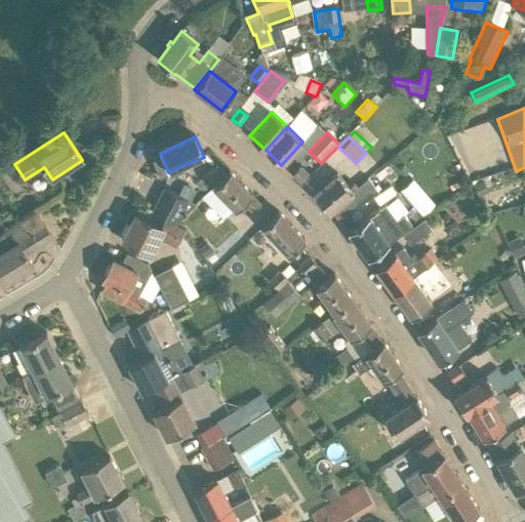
[(216,166),(203,178),(213,189),(214,188),(221,181),(227,175),(216,166)]
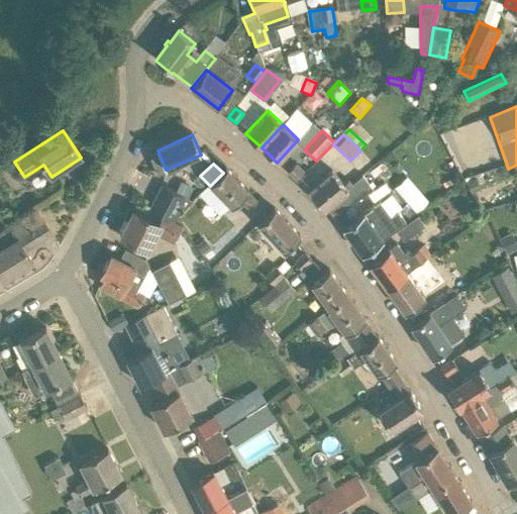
[(305,176),(295,166),(288,173),(299,183),(305,176)]
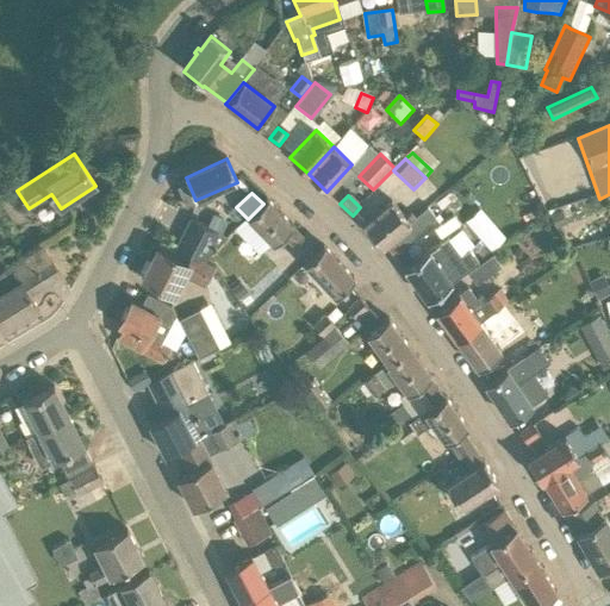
[(249,218),(253,223),(273,243),(274,244),(282,236),(294,249),(304,239),(292,227),(293,226),(267,200),(263,204),(257,210),(249,218)]
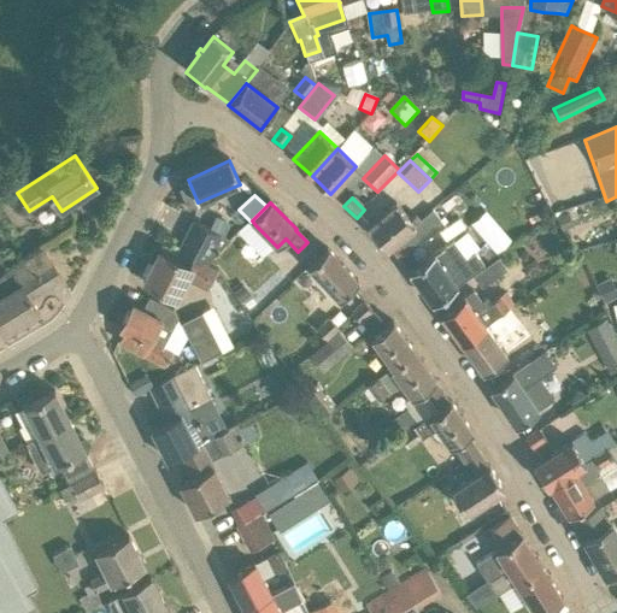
[(391,247),(418,222),(415,218),(410,220),(398,205),(369,229),(387,251),(391,247)]
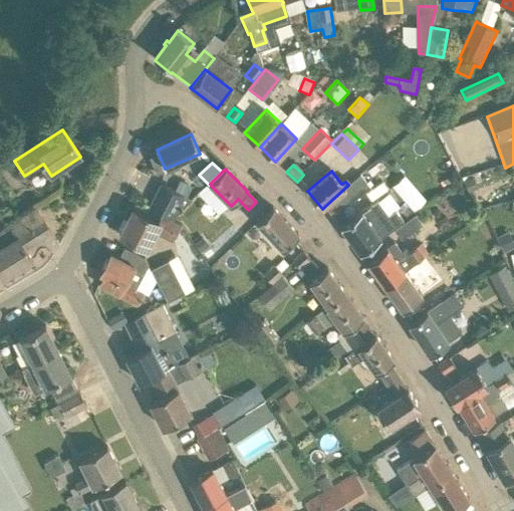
[(342,211),(370,189),(358,177),(348,185),(325,206),(333,217),(342,211)]
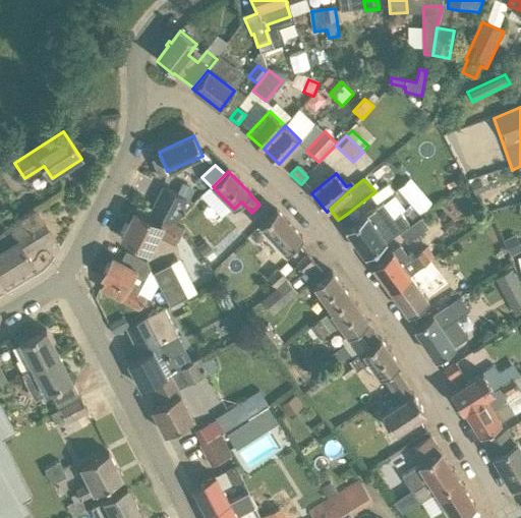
[(470,184),(475,196),(485,192),(480,180),(470,184)]
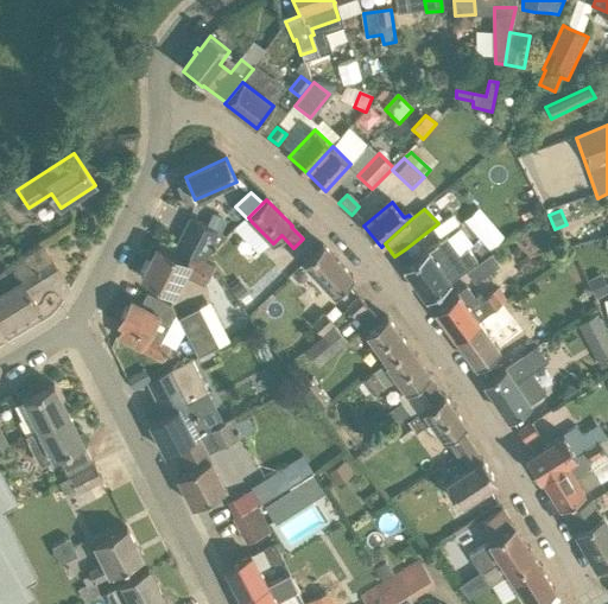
[(227,239),(213,230),(191,220),(177,249),(194,258),(192,258),(203,264),(203,262),(210,250),(214,252),(227,239)]
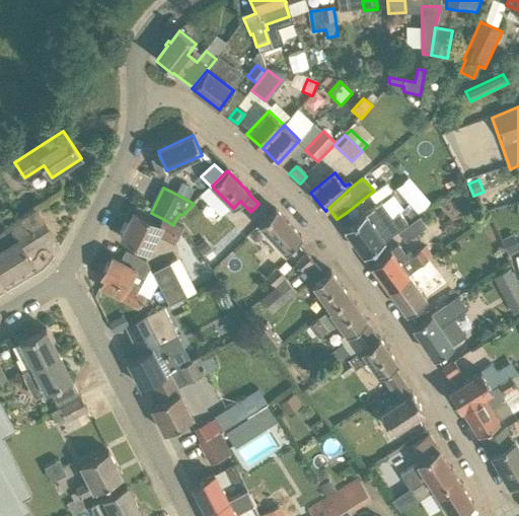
[(397,215),(390,219),(380,205),(366,216),(365,215),(345,230),(365,256),(385,241),(405,225),(397,215)]
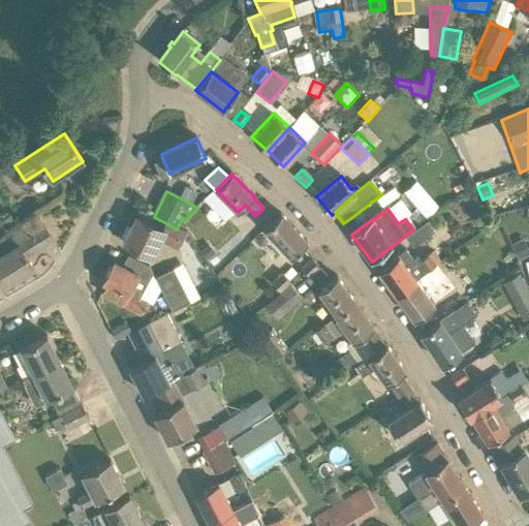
[(37,214),(6,234),(6,235),(0,239),(0,256),(0,257),(0,282),(3,287),(33,269),(26,257),(54,240),(37,214)]
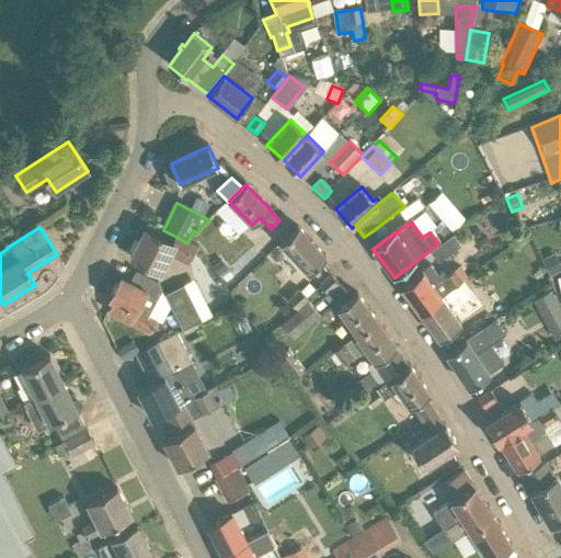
[(298,228),(292,234),(282,243),(309,274),(327,258),(298,228)]
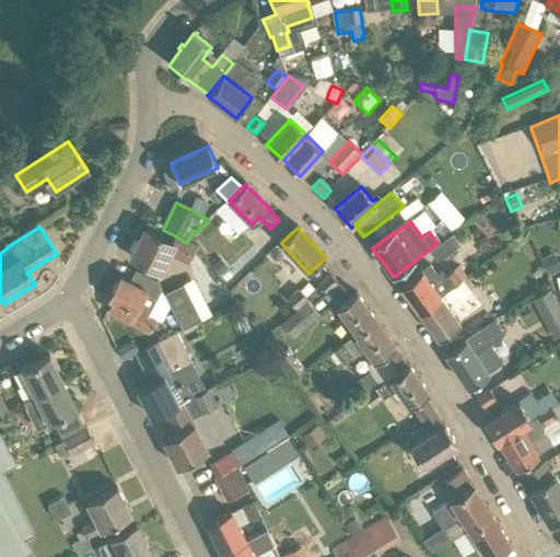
[(174,245),(144,230),(130,258),(160,274),(170,255),(186,264),(195,246),(187,242),(187,243),(177,238),(174,245)]
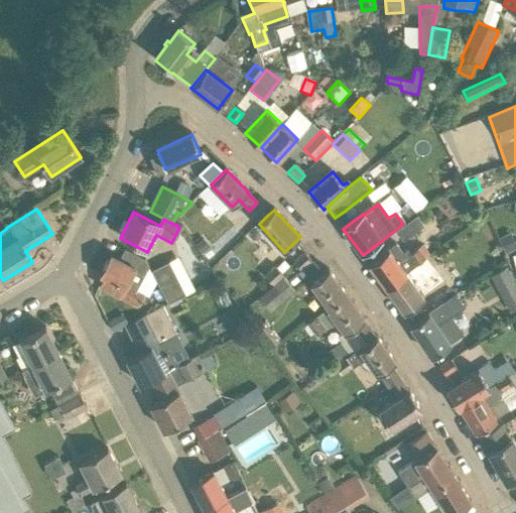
[(515,244),(513,237),(500,243),(507,258),(515,253),(515,244)]
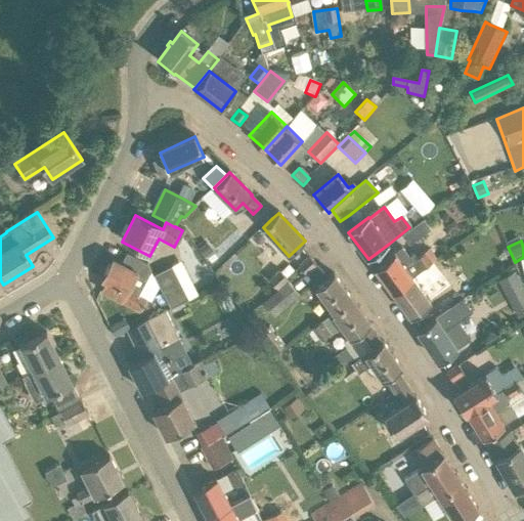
[(207,244),(199,251),(206,260),(214,253),(207,244)]
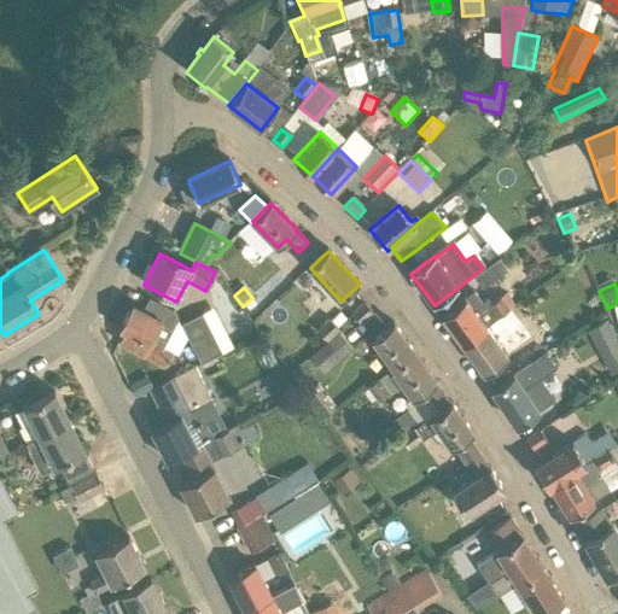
[(499,299),(490,305),(487,302),(481,305),(472,294),(466,300),(443,316),(464,345),(509,313),(500,300),(499,299)]
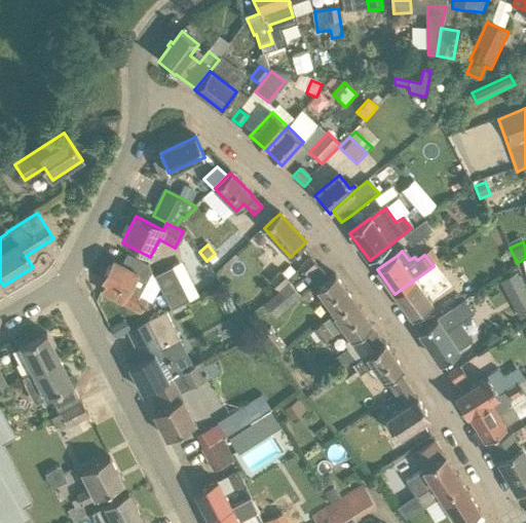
[(431,252),(425,256),(434,266),(439,262),(431,252)]
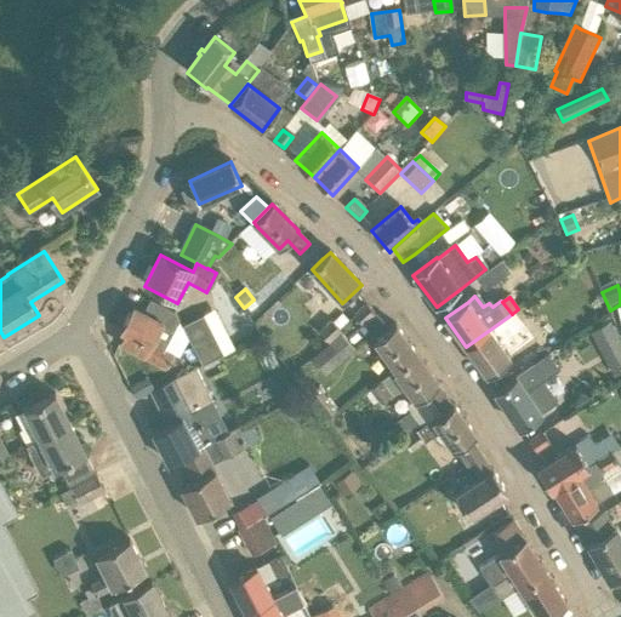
[(180,323),(176,314),(172,312),(151,301),(144,314),(134,308),(121,332),(126,335),(120,346),(166,371),(175,355),(165,350),(180,323)]
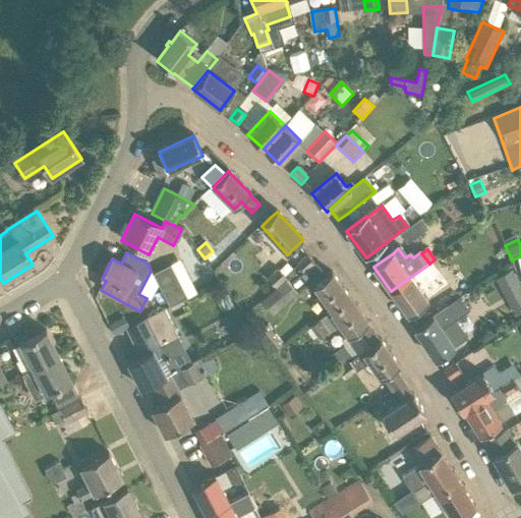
[(307,256),(297,267),(304,274),(314,265),(307,256)]
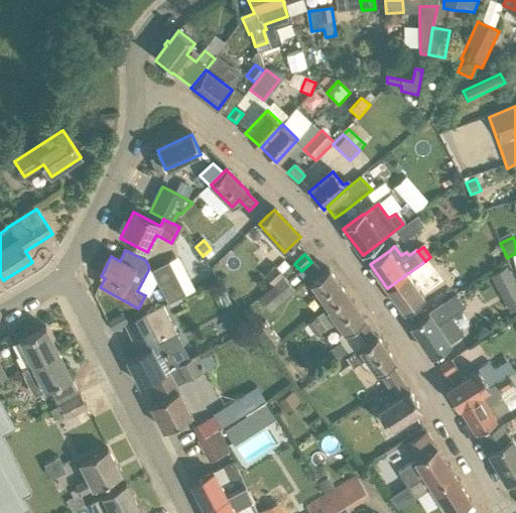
[(425,261),(387,288),(405,313),(424,299),(428,296),(418,284),(433,272),(425,261)]
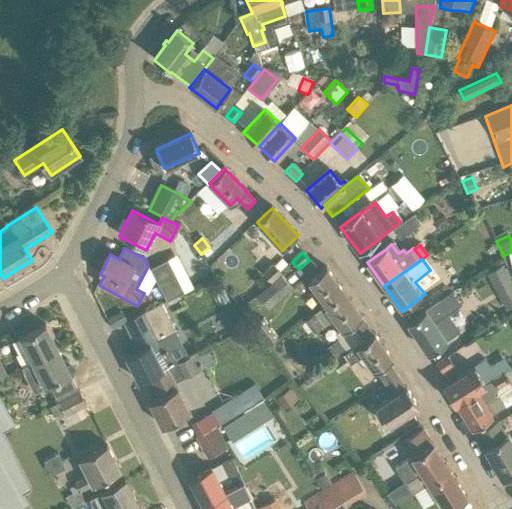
[(168,261),(150,270),(166,303),(184,293),(168,261)]
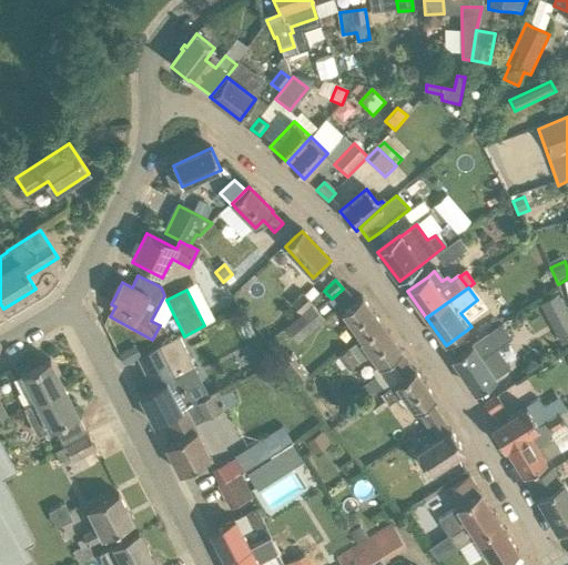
[(313,304),(303,294),(292,305),(302,315),(313,304)]
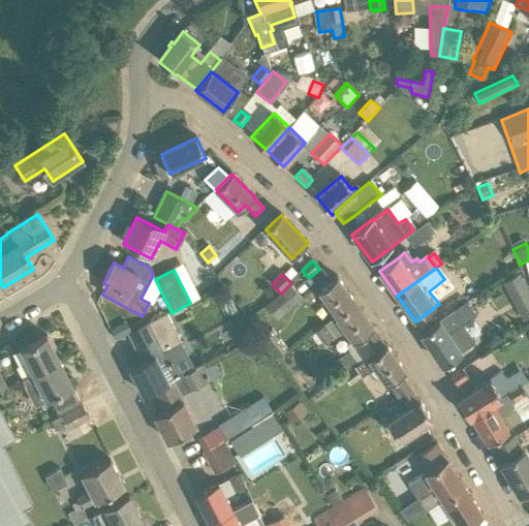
[(504,285),(512,302),(528,292),(520,276),(504,285)]
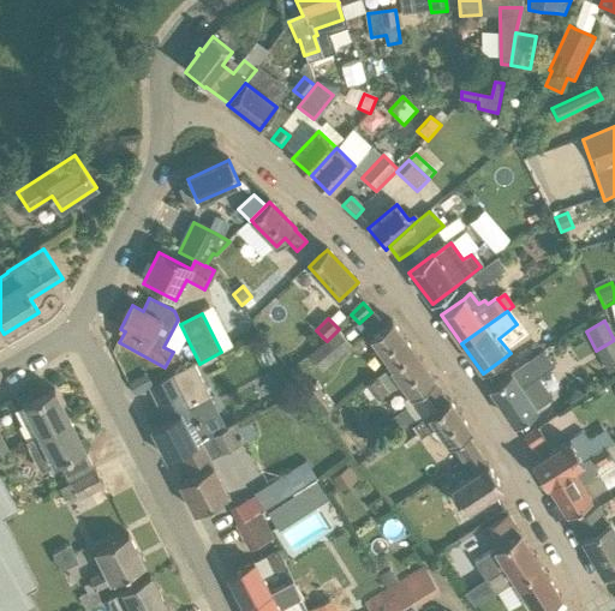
[(392,323),(386,327),(371,337),(392,367),(413,352),(392,323)]
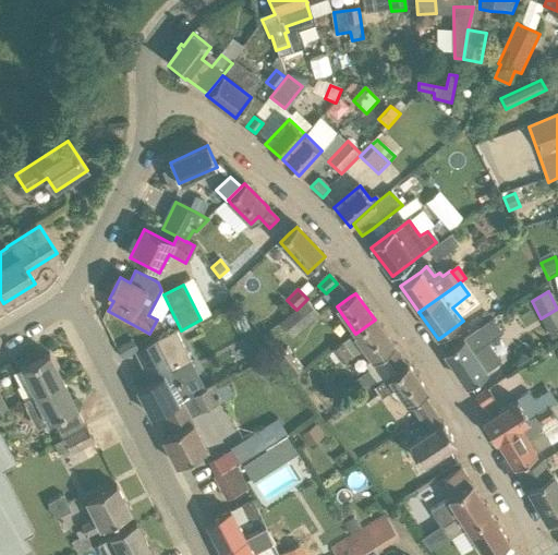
[(291,338),(316,313),(305,301),(280,326),(291,338)]
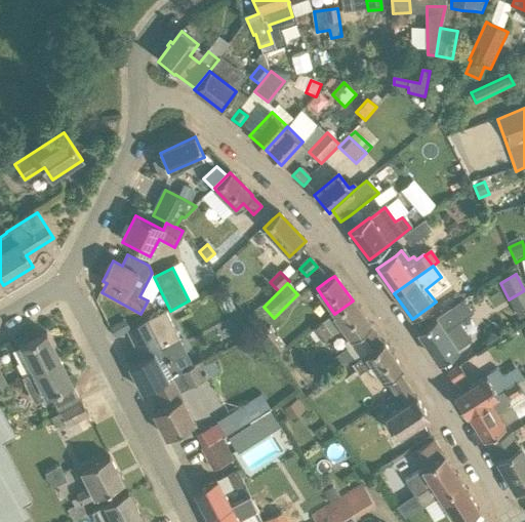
[(447,311),(420,330),(418,331),(440,363),(458,351),(446,332),(461,322),(473,315),(469,308),(462,299),(447,311)]
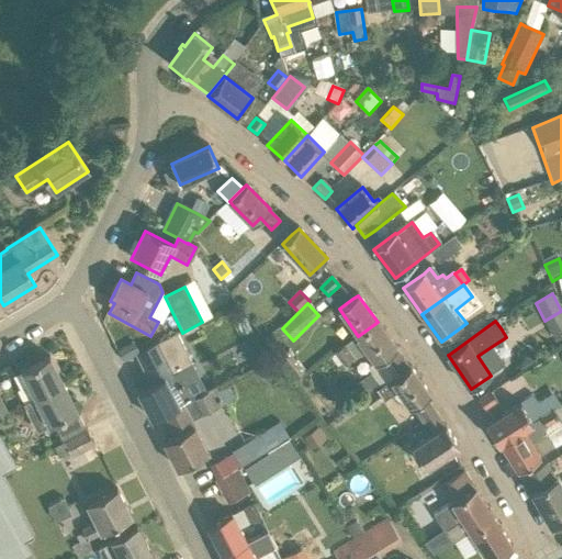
[(375,392),(389,382),(409,368),(396,349),(397,349),(378,322),(358,336),(357,336),(357,337),(345,346),(330,357),(339,369),(353,358),(355,360),(368,351),(377,364),(368,370),(372,376),(355,387),(364,399),(375,392)]
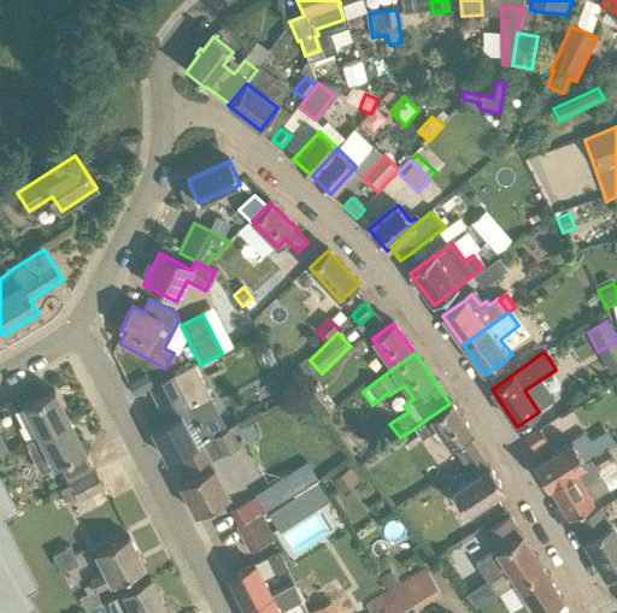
[(152,431),(169,463),(181,457),(198,448),(188,429),(193,426),(187,413),(211,401),(194,367),(181,375),(160,385),(164,394),(154,399),(168,423),(152,431)]
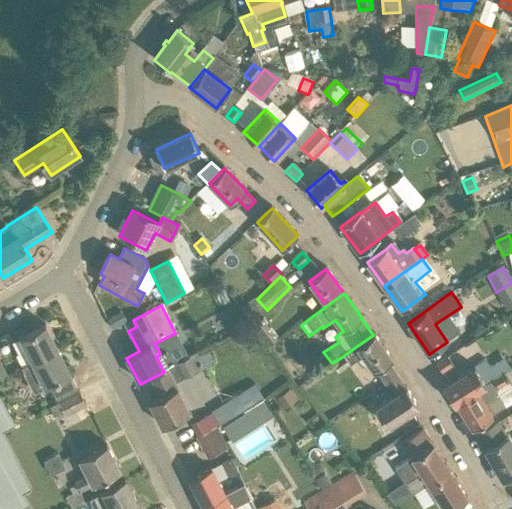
[(125,324),(128,323),(123,313),(107,321),(112,331),(125,324)]
